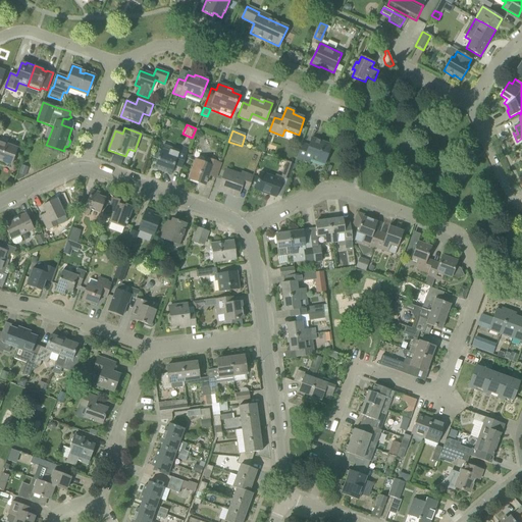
[(309,147),(301,144),(296,158),(309,162),(311,156),(325,161),(323,164),(324,164),(331,146),(312,139),(309,147)]
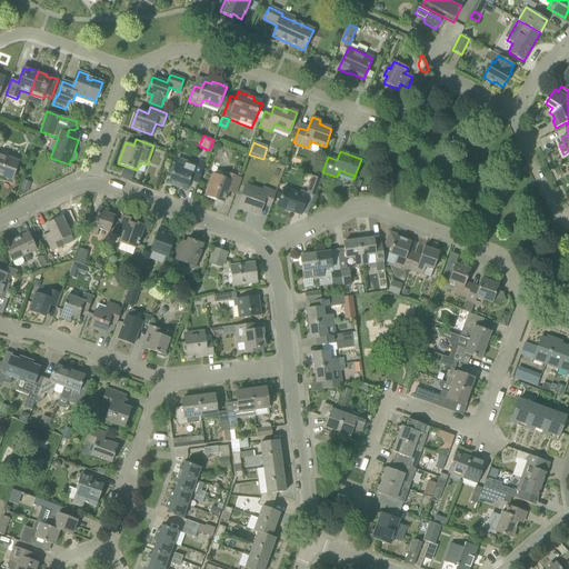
[(19,162),(0,155),(0,175),(12,180),(19,162)]
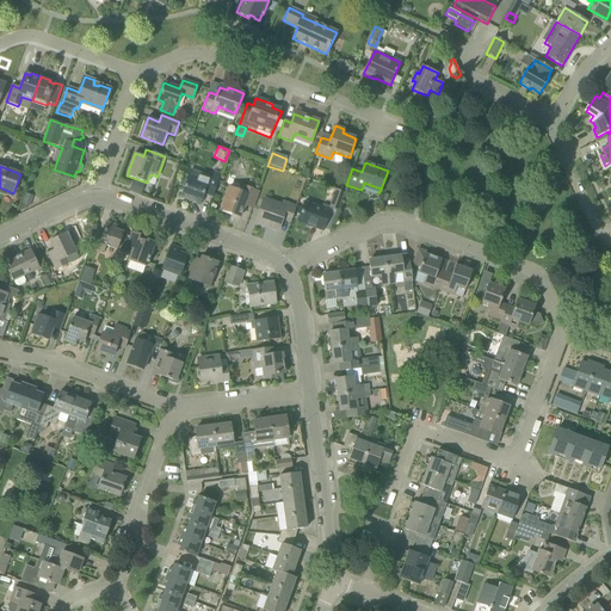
[(205,191),(214,193),(221,174),(214,172),(213,177),(191,170),(180,197),(195,202),(195,201),(201,203),(205,191)]
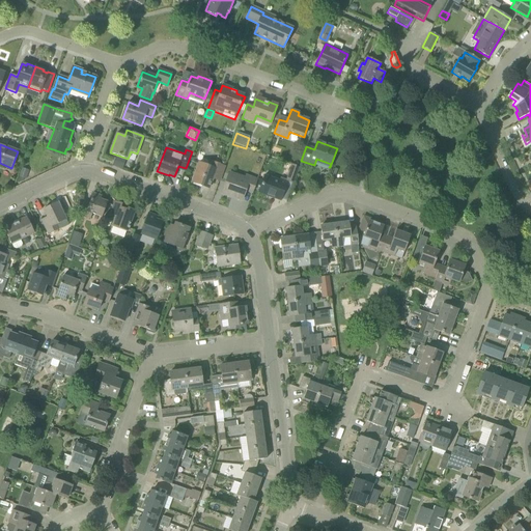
[(121,169),(124,160),(117,157),(113,166),(121,169)]
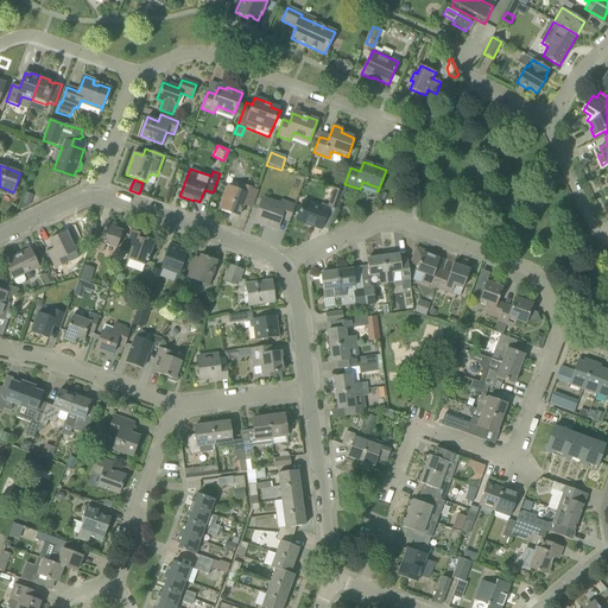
[(240,184),(238,190),(228,187),(220,209),(239,216),(244,204),(251,207),(257,190),(240,184)]
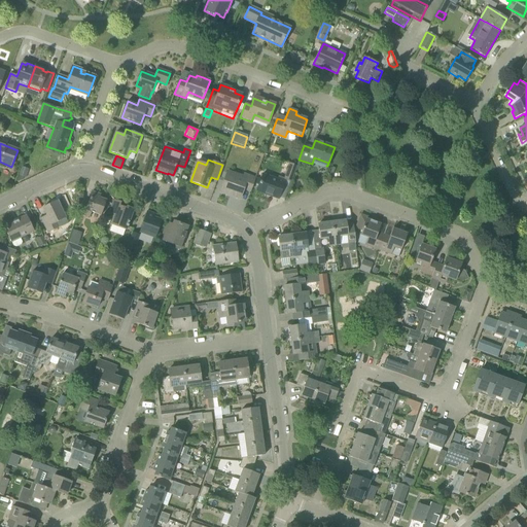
[(289,164),(284,180),(291,182),(296,167),(289,164)]
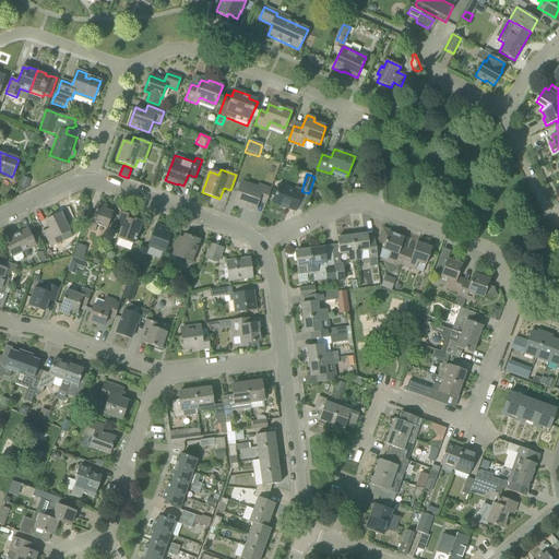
[(265,203),(269,193),(271,189),(259,185),(258,187),(241,180),(234,203),(244,207),(245,205),(251,207),(250,210),(254,211),(258,201),(265,203)]
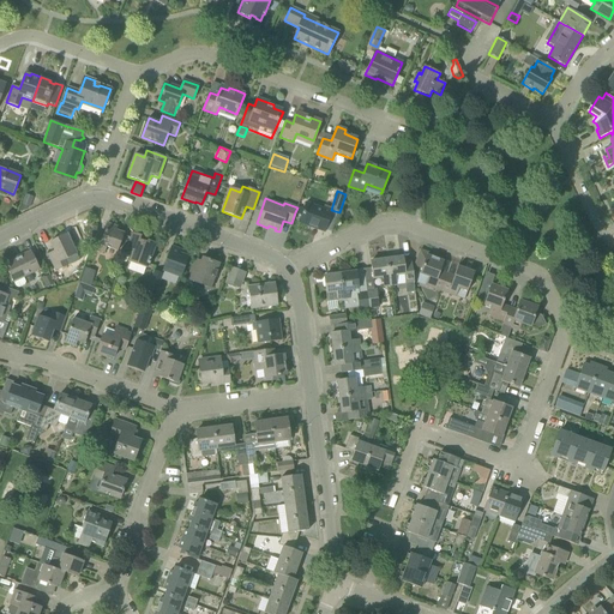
[(324,232),(330,215),(331,211),(307,203),(305,210),(298,208),(295,212),(302,215),(299,223),(309,227),(309,226),(324,230),(323,232),(324,232)]
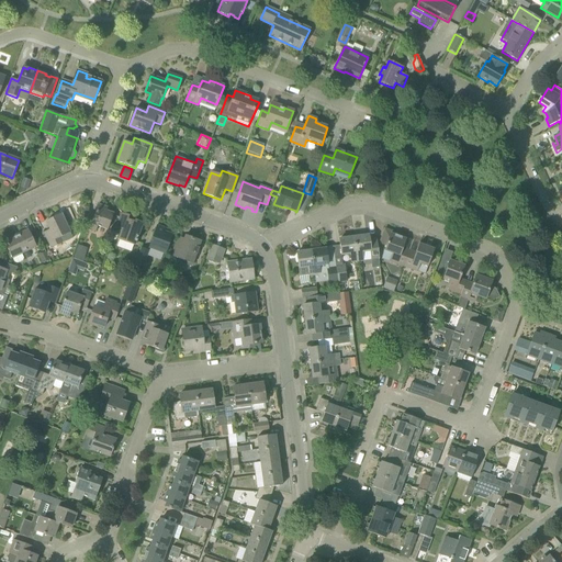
[(108,229),(113,214),(107,211),(108,208),(98,204),(93,216),(88,214),(83,227),(96,232),(98,226),(108,229)]
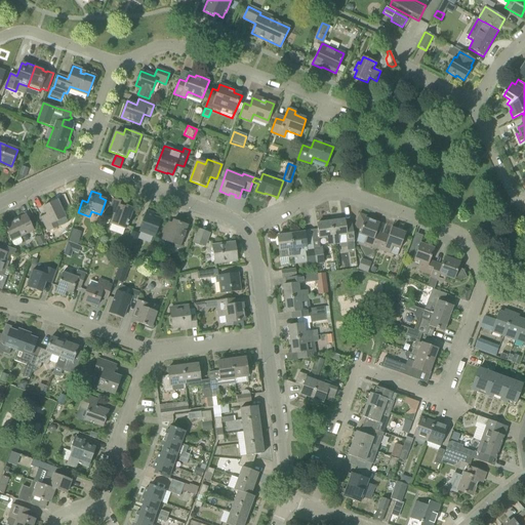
[(126,230),(133,208),(126,205),(125,207),(120,205),(121,201),(113,199),(108,212),(114,214),(111,224),(126,230)]
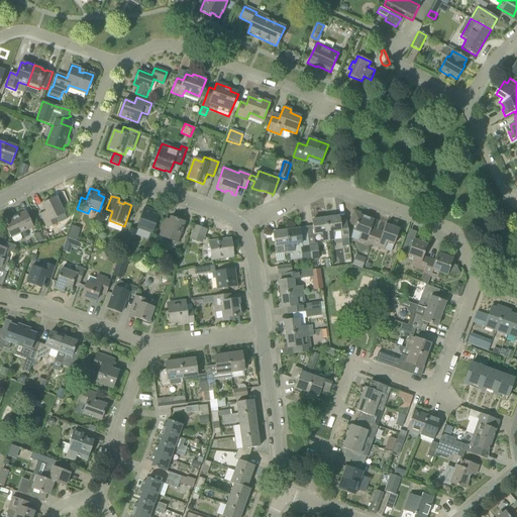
[(65,215),(57,197),(41,204),(46,214),(41,216),(46,228),(57,224),(55,219),(65,215)]
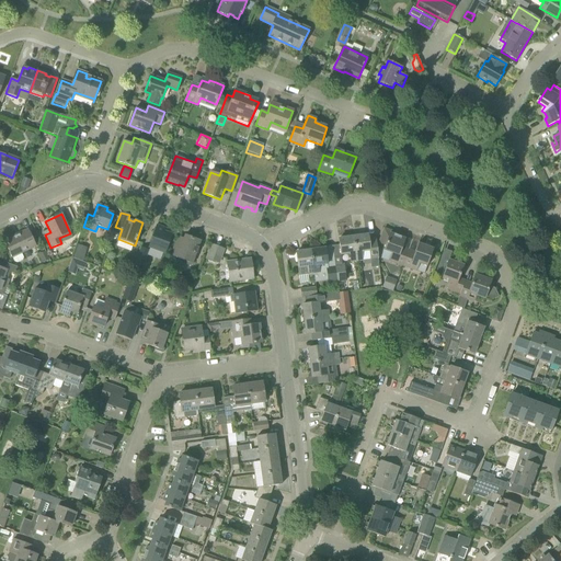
[(165,228),(157,225),(149,248),(165,254),(172,235),(164,231),(165,228)]
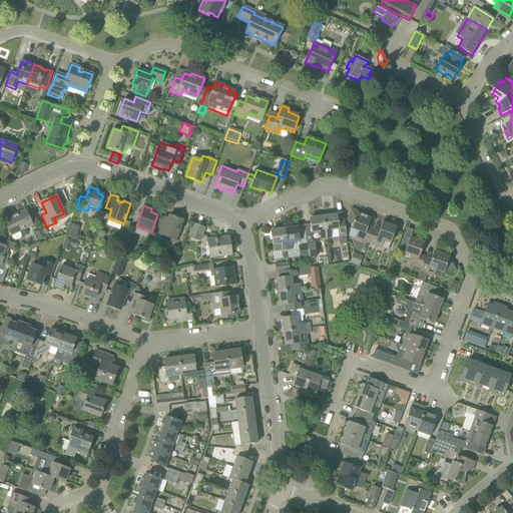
[(351,209),(348,218),(346,222),(352,225),(351,229),(359,232),(356,239),(368,243),(373,230),(367,228),(370,218),(363,215),(364,213),(351,209)]
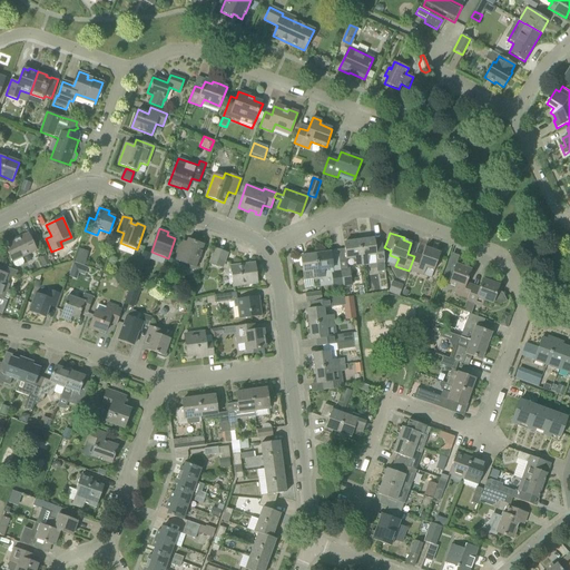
[(36,251),(28,234),(5,245),(12,262),(15,266),(17,267),(22,265),(23,262),(21,257),(36,251)]
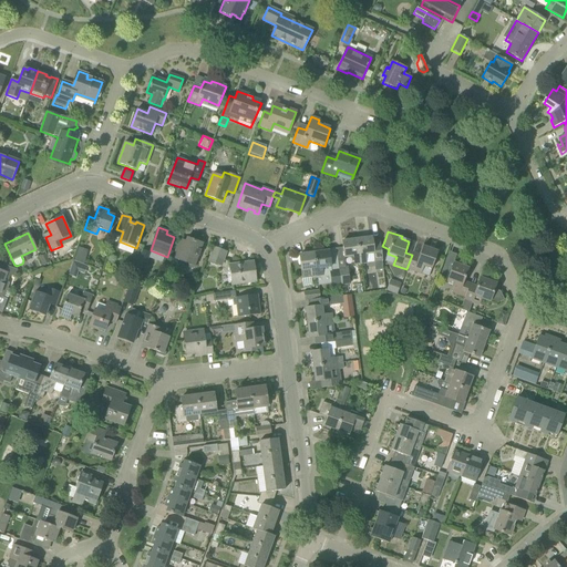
[(382,261),(381,253),(380,241),(372,243),(372,237),(357,239),(360,264),(366,263),(364,255),(372,254),(374,263),(375,271),(383,270),(382,261)]
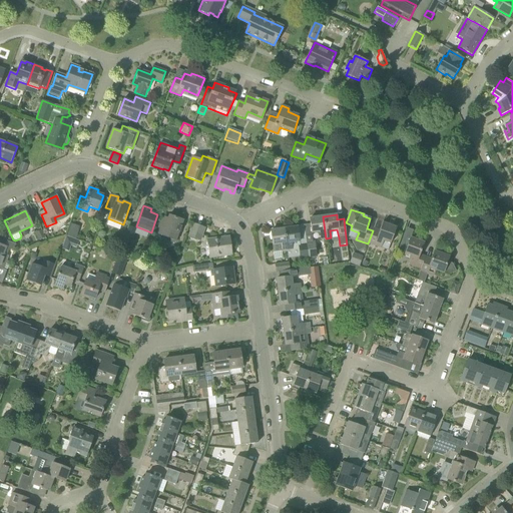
[(175,242),(176,240),(183,220),(168,215),(166,222),(160,220),(155,233),(168,238),(167,239),(168,241),(173,243),(175,242)]
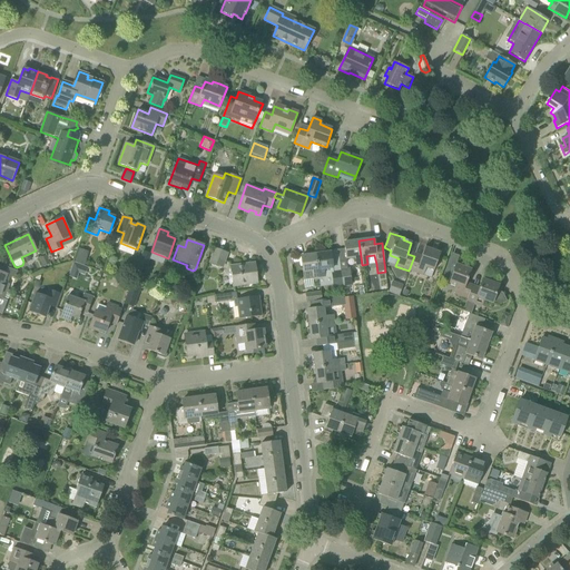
[(344,243),(345,258),(346,258),(354,257),(355,266),(362,265),(359,241),(344,243)]
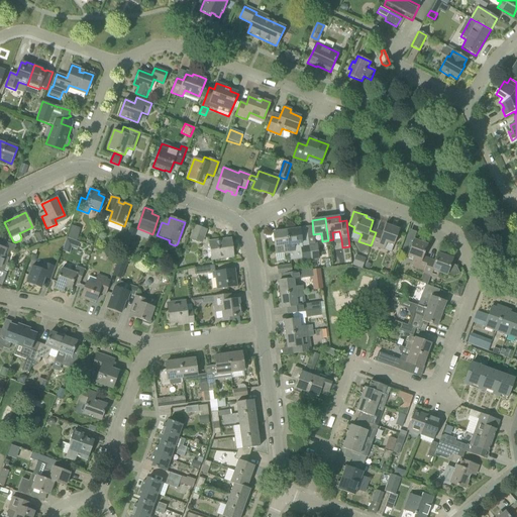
[(394,245),(399,229),(386,224),(382,234),(376,232),(371,245),(384,250),(386,243),(394,245)]
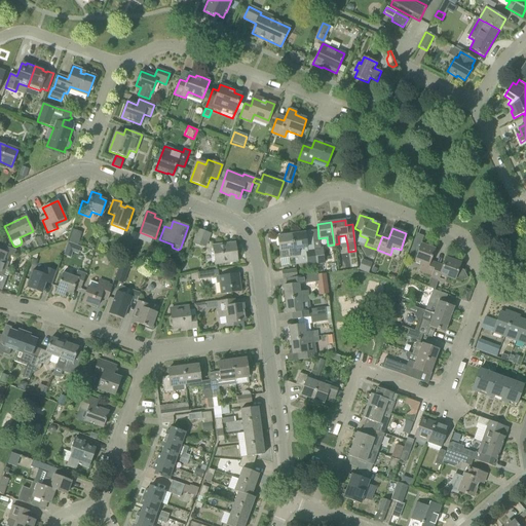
[(82,232),(73,229),(69,241),(78,245),(82,232)]
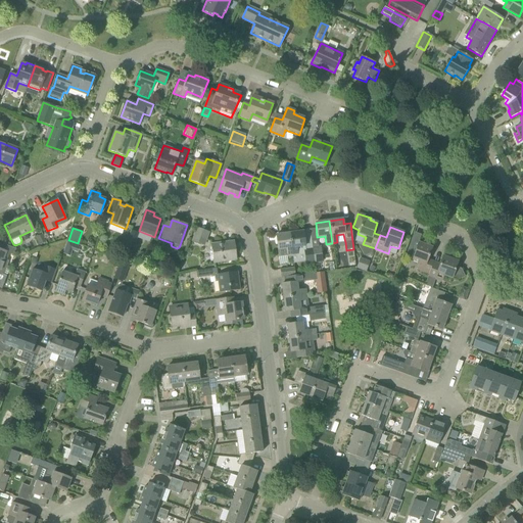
[(208,233),(197,229),(192,241),(203,245),(208,233)]
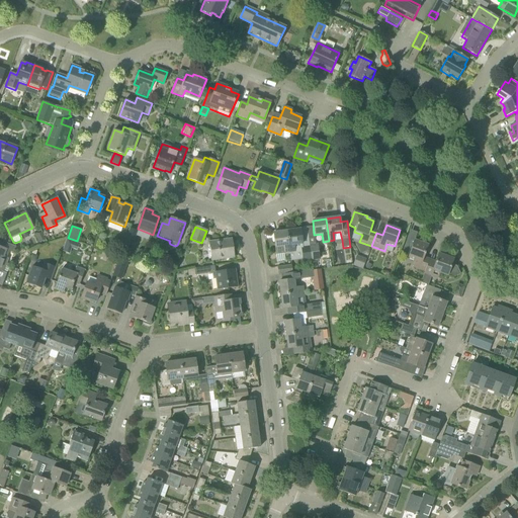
[(132,246),(138,231),(130,229),(124,244),(132,246)]
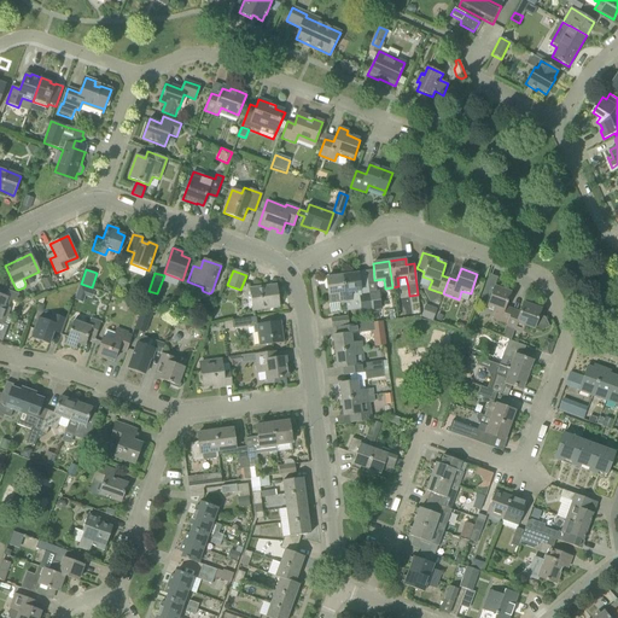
[(359,274),(342,277),(345,302),(359,301),(361,313),(371,312),(367,281),(360,283),(359,274)]
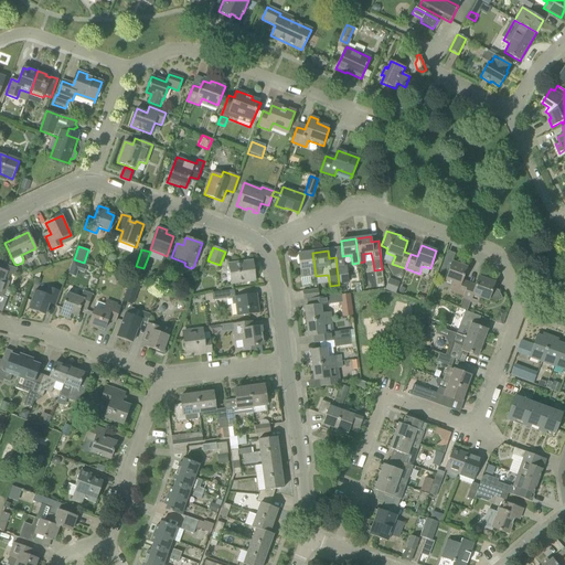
[(301,278),(316,276),(312,253),(298,254),(301,278)]
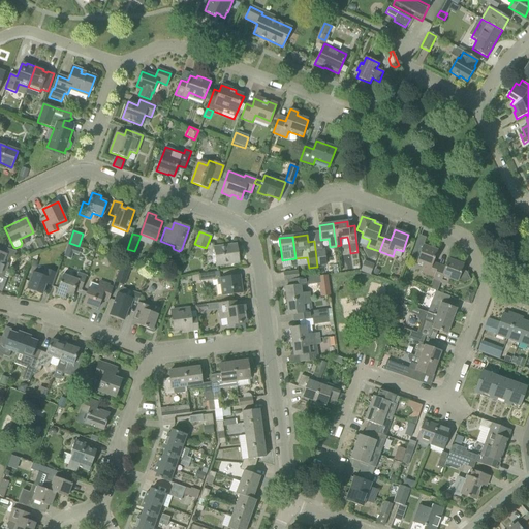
[(320,240),(314,241),(317,267),(318,276),(322,276),(323,276),(322,267),(327,266),(324,250),(322,250),(321,240),(320,240)]
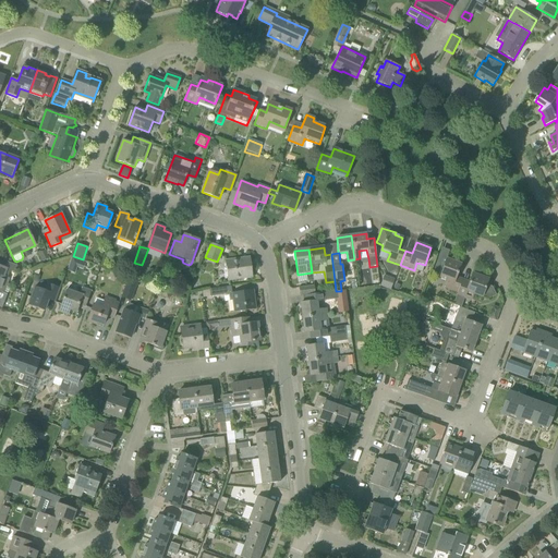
[(228,280),(252,277),(250,257),(226,261),(228,280)]
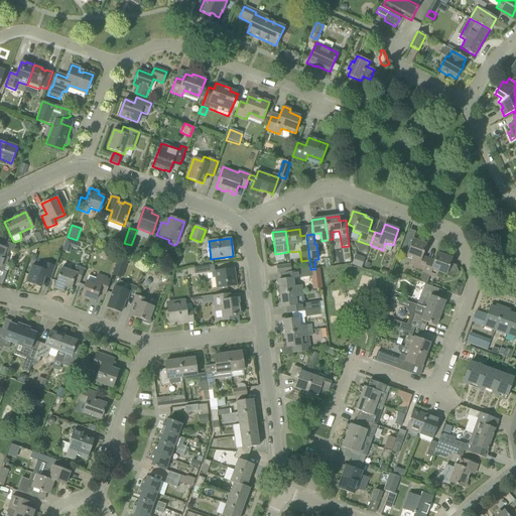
[(412,240),(411,244),(407,256),(406,258),(413,260),(411,266),(422,271),(427,258),(421,256),(425,245),(412,240)]
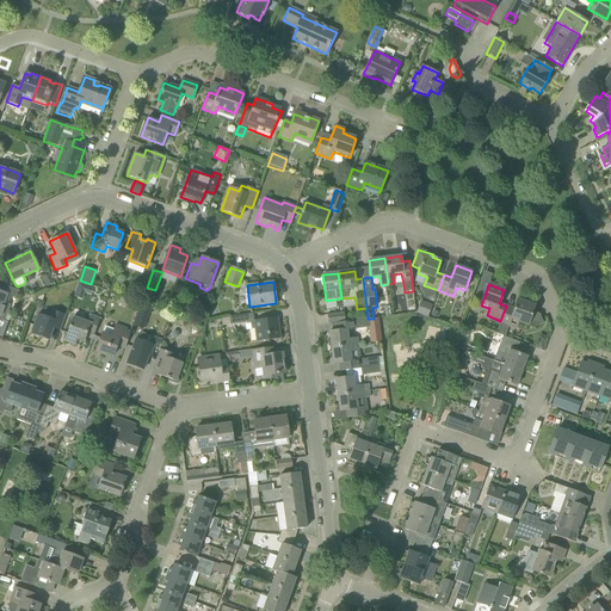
[(92,307),(98,309),(102,295),(96,294),(92,307)]
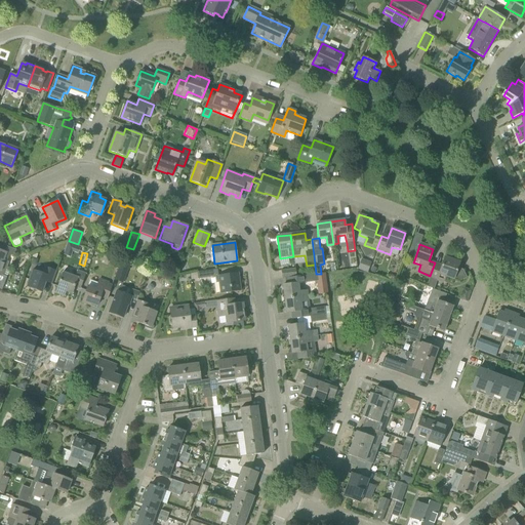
[(120,260),(111,257),(109,264),(118,267),(120,260)]
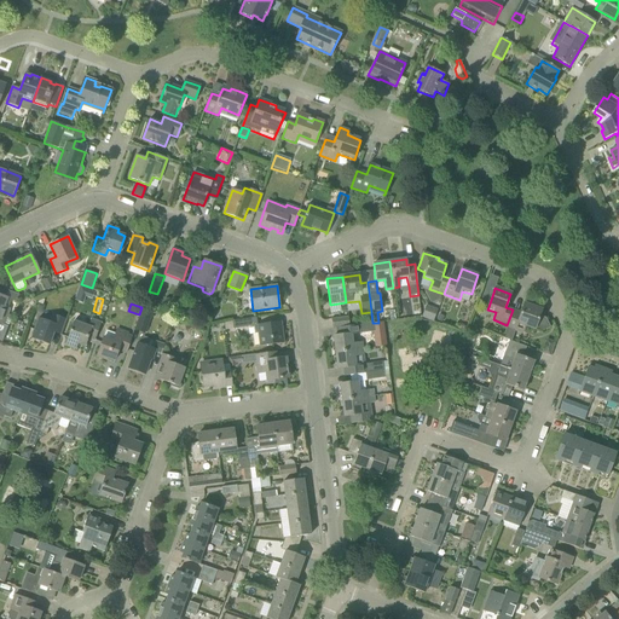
[(513,310),(507,325),(505,328),(507,328),(503,339),(509,341),(512,342),(515,331),(522,334),(526,325),(542,331),(550,328),(545,318),(539,316),(542,311),(524,304),(521,313),(513,310)]
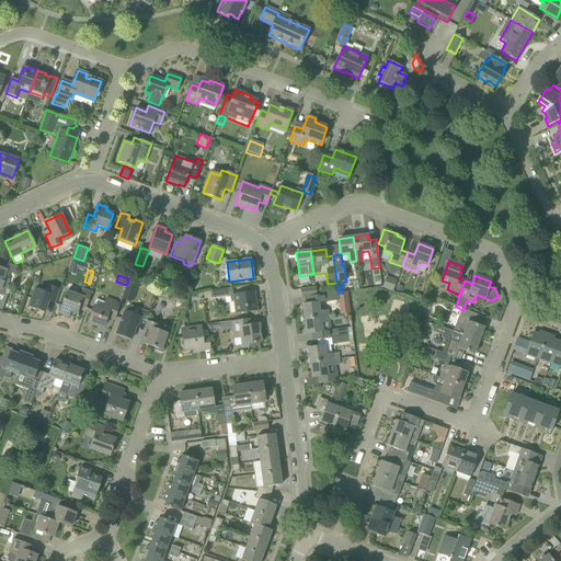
[(382,287),(393,289),(396,278),(385,276),(382,287)]
